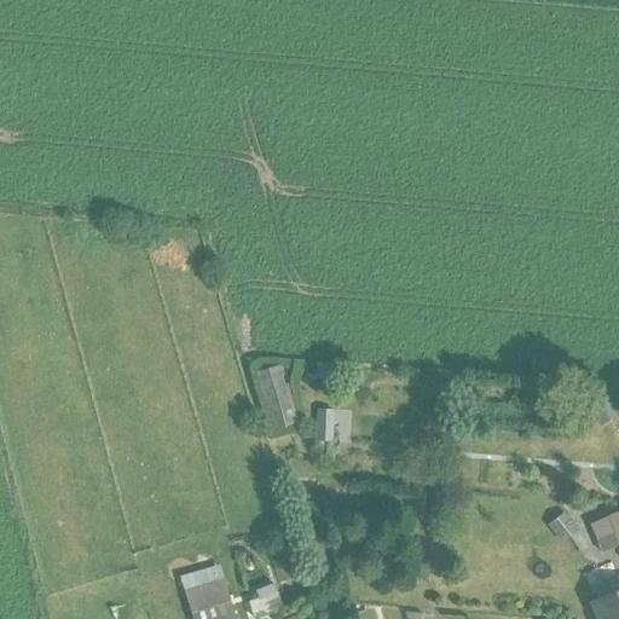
[(282,365),(255,371),(271,432),(296,424),(283,376),(285,376),(282,365)]
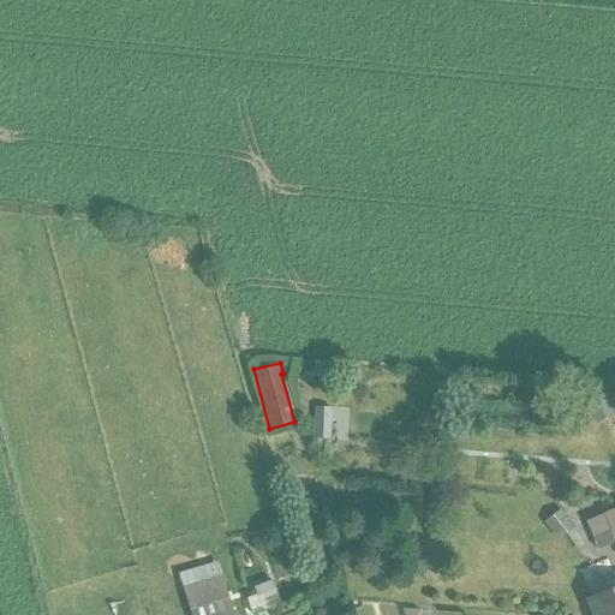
[(614,410),(603,392),(584,405),(597,424),(614,412),(614,410)]
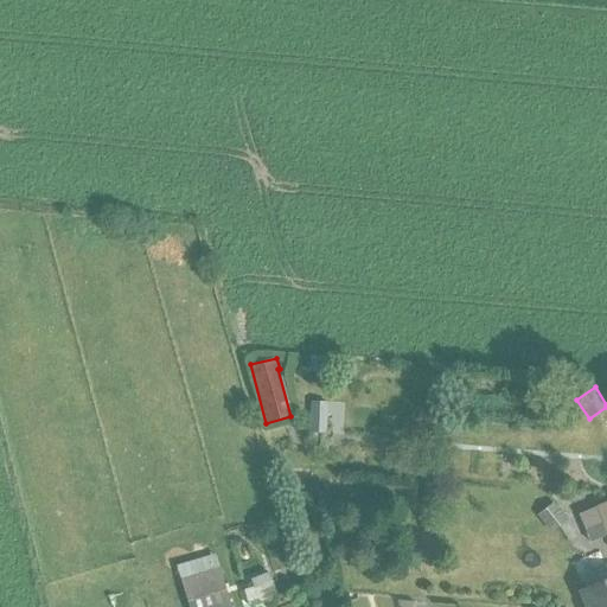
[(311,401),(308,434),(325,435),(326,402),(311,401)]
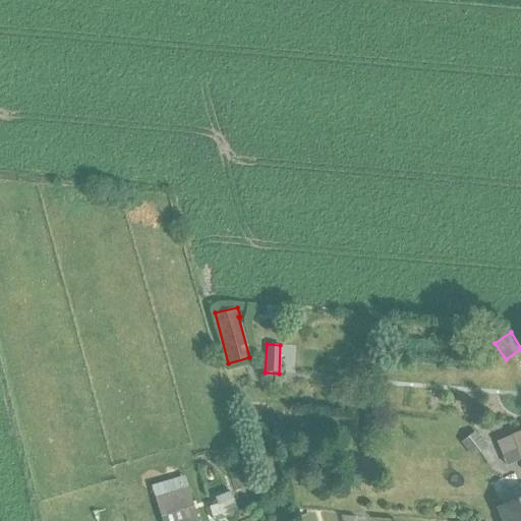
[(520,430),(520,431),(519,427),(510,431),(512,435),(496,442),(501,454),(516,447),(520,458),(520,430)]
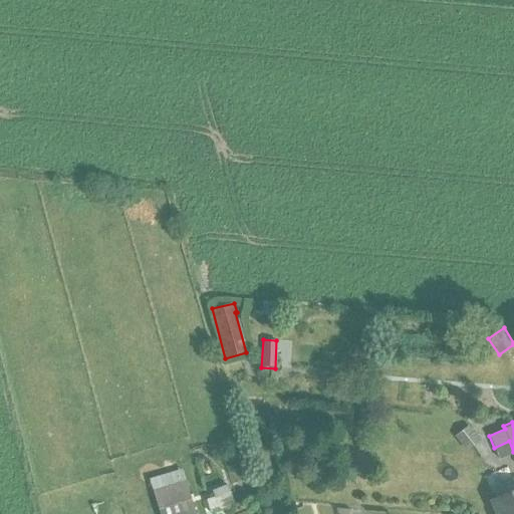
[(468,425),(455,436),(467,451),(480,440),(468,425)]
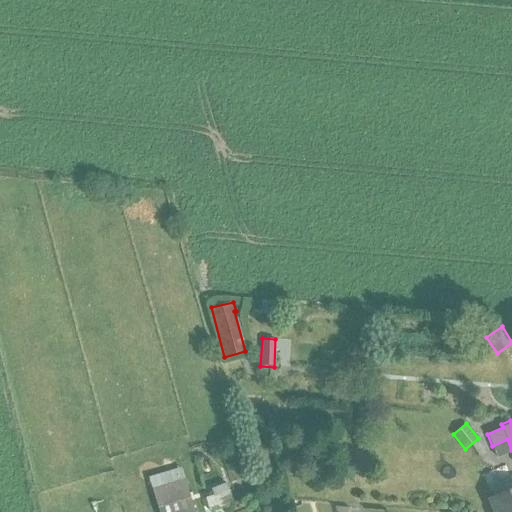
[(181,467),(149,477),(159,511),(194,511),(190,496),(181,467)]
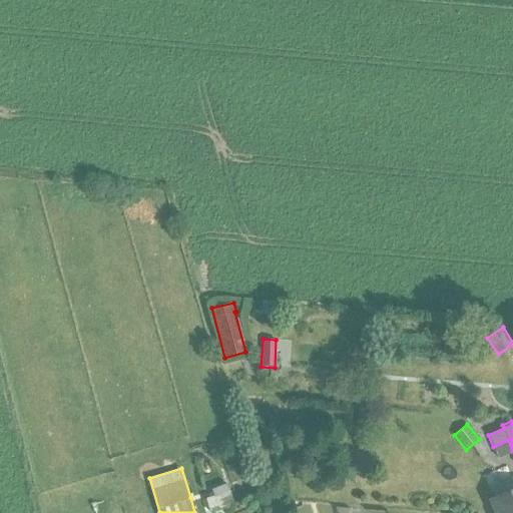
[(494,496),(490,498),(496,512),(512,512),(512,479),(512,478),(490,487),(494,496)]
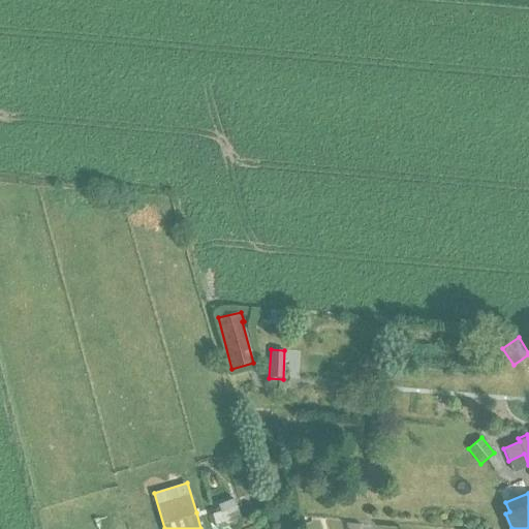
[(221,511),(212,515),(216,528),(241,520),(237,506),(232,499),(218,505),(221,511)]
